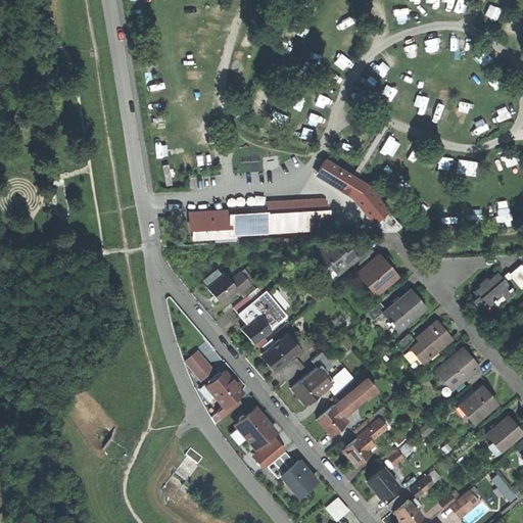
[(389,201),(339,162),(332,174),(381,216),(389,201)]
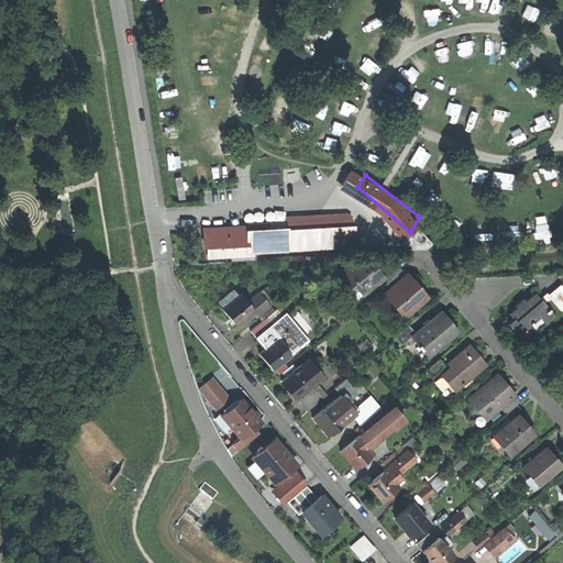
[(286,230),(287,250),(353,246),(352,235),(351,219),(351,214),(340,216),(340,220),(286,223),(286,230)]
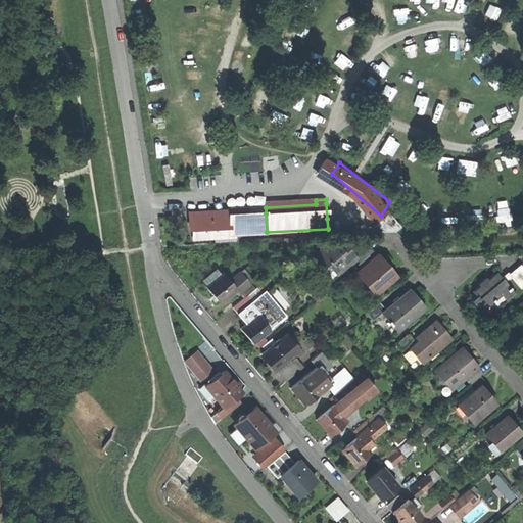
[(326,203),(327,219),(342,218),(341,202),(326,203)]
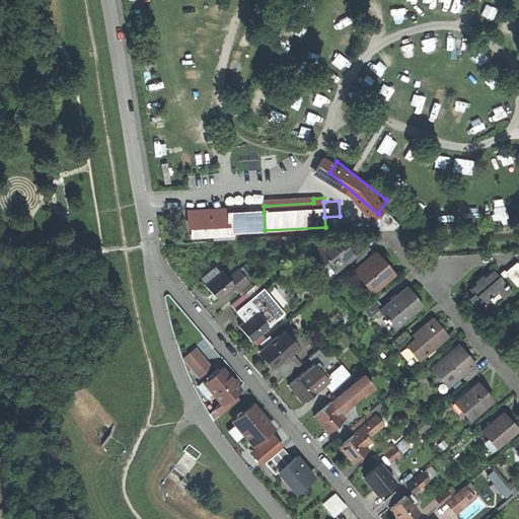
[(236,213),(228,214),(229,232),(265,230),(264,212),(245,213),(241,209),(236,213)]
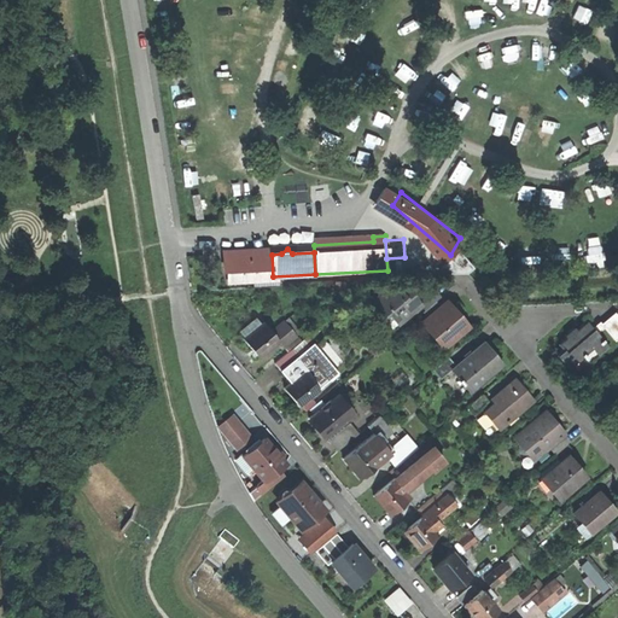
[(272,251),(228,254),(228,262),(225,262),(225,272),(228,272),(229,283),(273,279),(273,277),(272,255),(272,251)]
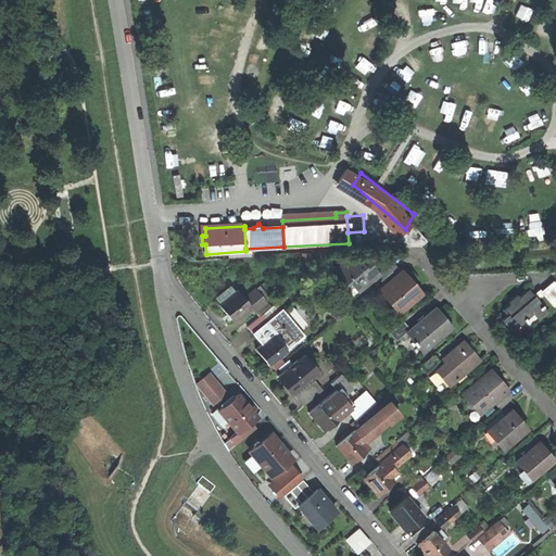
[(348,232),(349,243),(371,241),(371,231),(364,231),(348,232)]
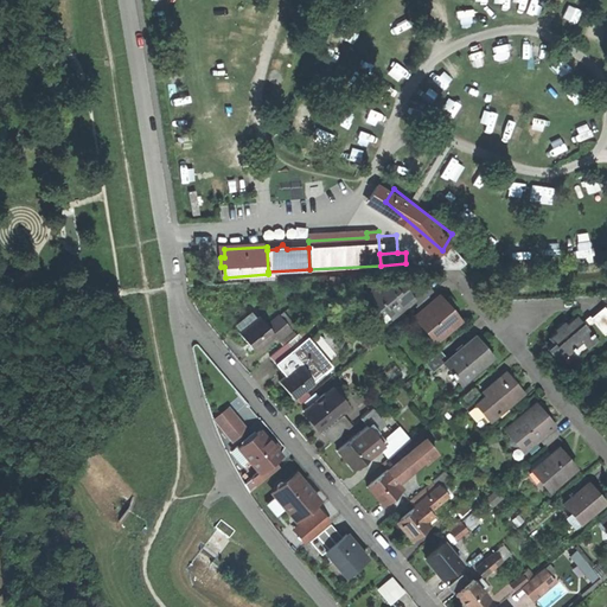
[(363,298),(371,307),(371,314),(377,314),(382,310),(390,318),(414,298),(410,295),(404,287),(398,292),(388,280),(385,280),(377,286),(372,286),(372,291),(363,298)]
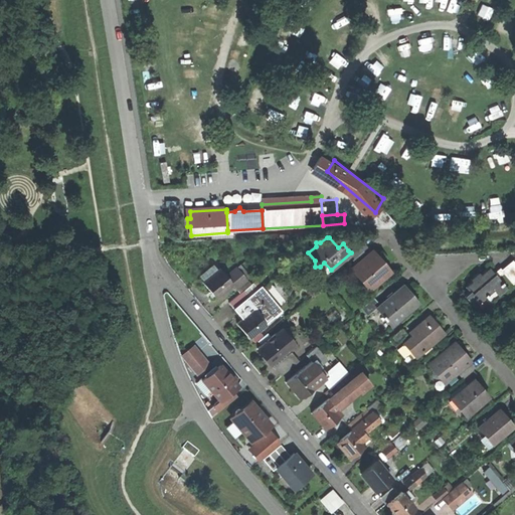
[(360,240),(348,250),(351,252),(355,258),(363,250),(367,247),(360,240)]
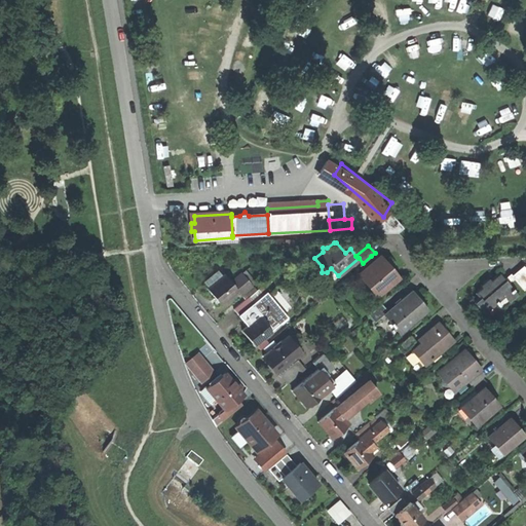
[(371,256),(363,263),(360,266),(365,271),(374,263),(376,262),(371,256)]
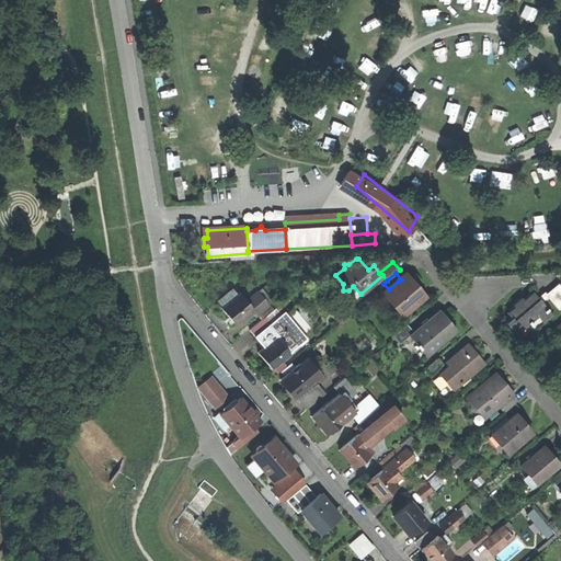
[(422,294),(408,278),(401,284),(399,281),(389,289),(384,294),(395,306),(398,304),(405,312),(419,300),(418,298),(422,294)]
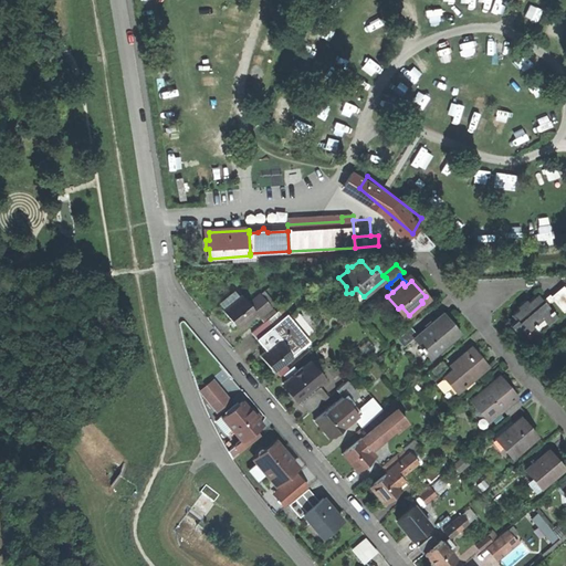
[(565,289),(565,287),(553,299),(564,312),(565,308),(565,289)]
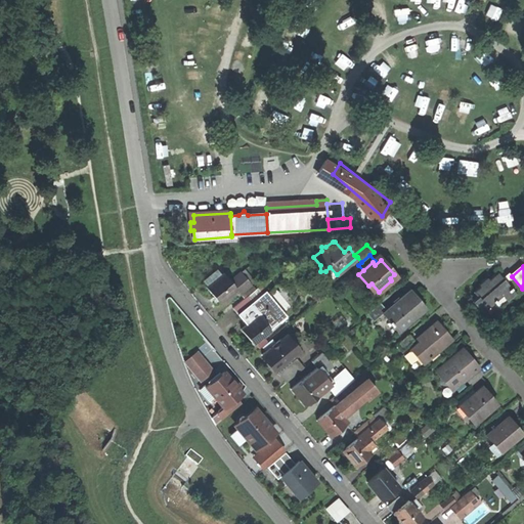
[(229,280),(235,290),(239,294),(251,285),(239,271),(229,280)]
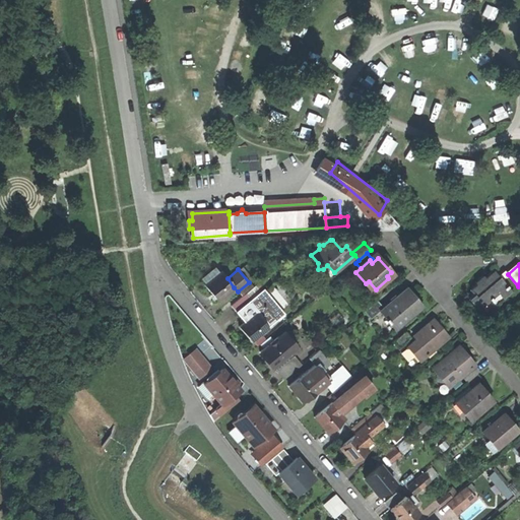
[(477,311),(491,300),(492,302),(494,301),(495,302),(501,296),(504,299),(512,291),(502,279),(504,278),(501,275),(499,276),(494,269),(484,277),(482,275),(474,282),(476,283),(468,289),(472,295),(467,299),(477,311)]
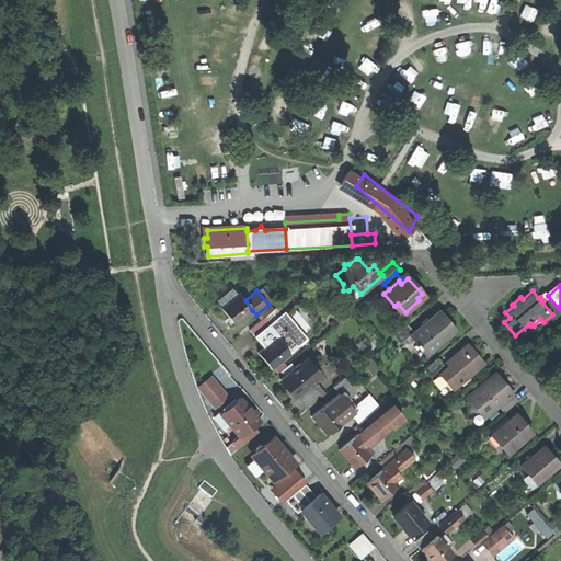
[(235,324),(252,310),(245,300),(238,293),(220,307),(235,324)]
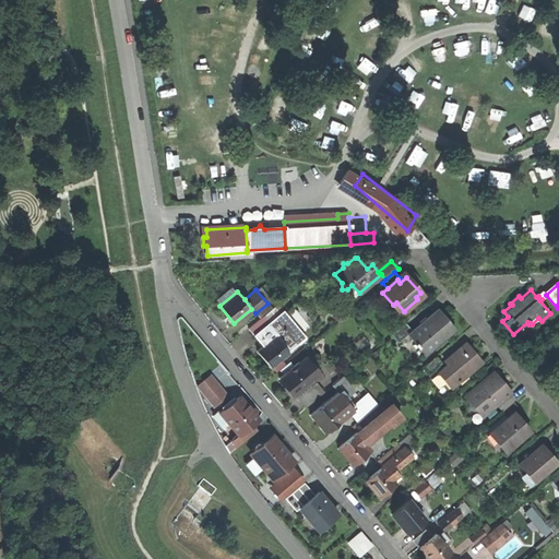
[(426,355),(455,329),(438,309),(413,331),(408,334),(415,343),(414,343),(417,347),(418,346),(426,355)]
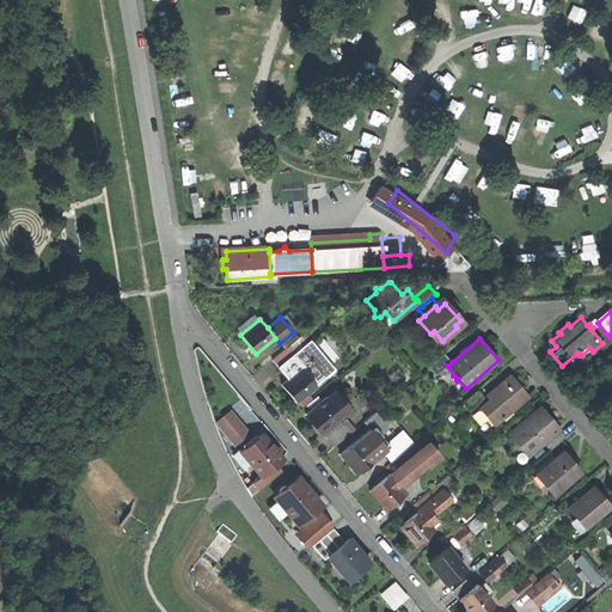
[(287,379),(281,384),(297,403),(316,386),(314,385),(334,368),(310,340),(293,353),(277,367),(287,379)]
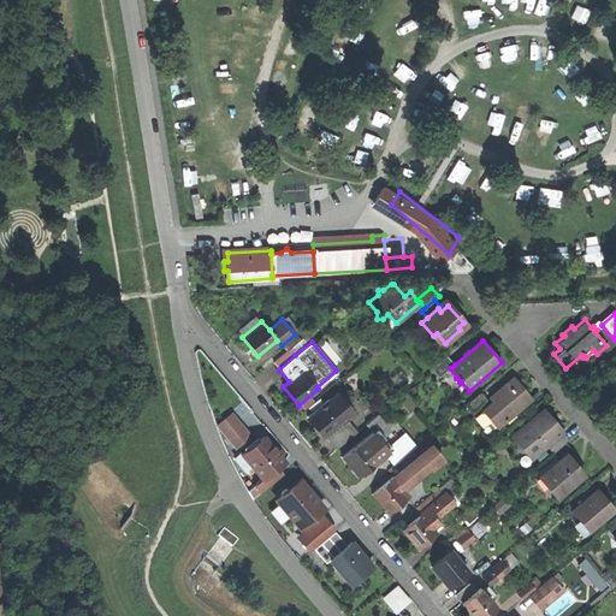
[(273,362),(279,369),(295,355),(290,349),(273,362)]
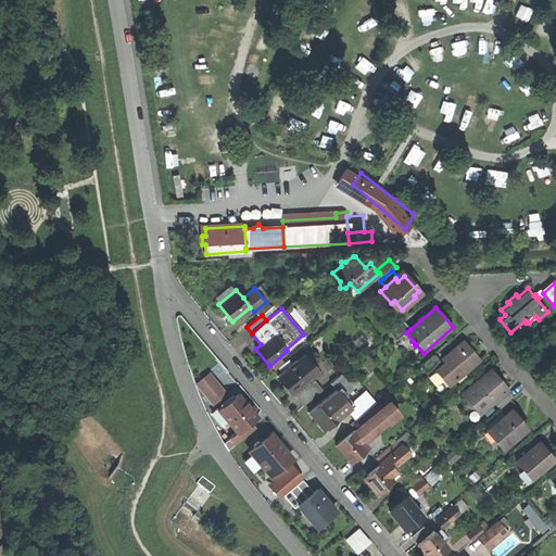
[(396,341),(406,332),(411,329),(403,321),(390,333),(396,341)]
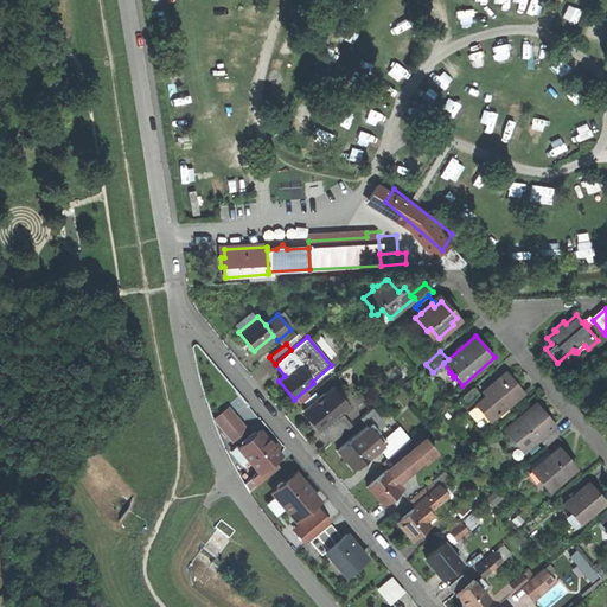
[(524,393),(506,372),(487,388),(491,393),(467,411),(475,422),(484,415),(490,421),(524,393)]
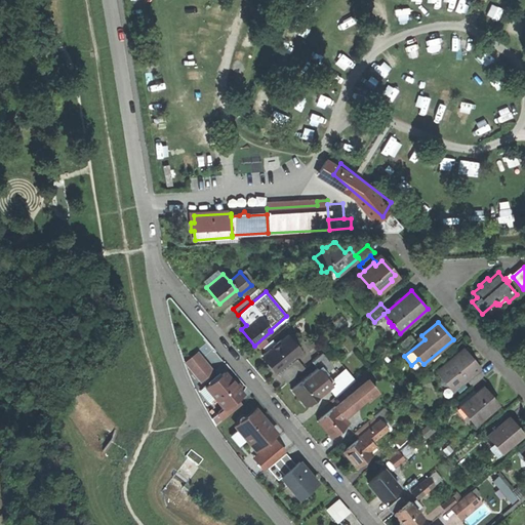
[(408,336),(398,346),(403,351),(413,341),(408,336)]
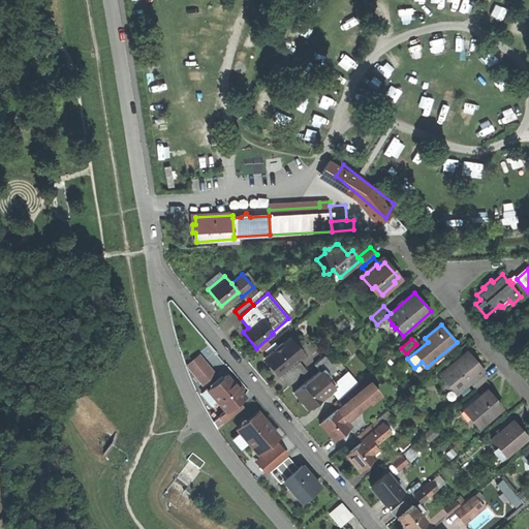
[(265,359),(279,375),(296,361),(292,356),(298,352),(290,344),(285,348),(282,344),(265,359)]
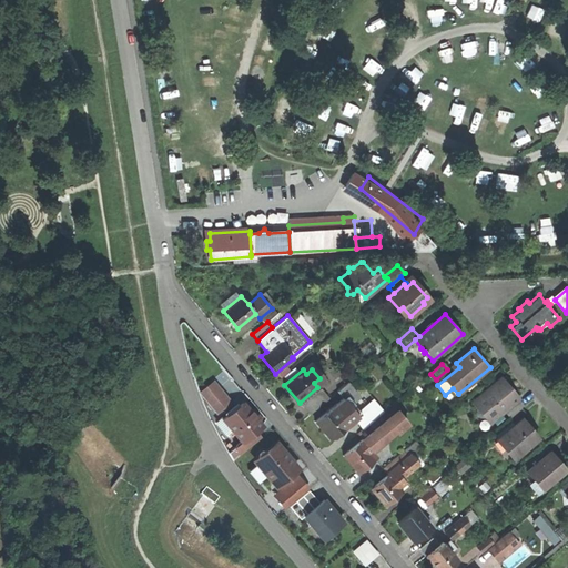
[(474,402),(478,407),(476,408),(476,414),(479,417),(484,417),(486,416),(490,422),(504,411),(517,399),(510,392),(513,391),(507,385),(506,386),(500,378),(474,402)]
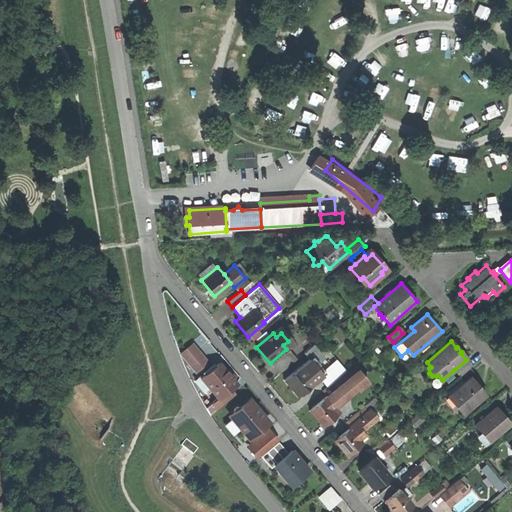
[(304,353),(309,359),(315,366),(325,358),(313,345),(304,353)]
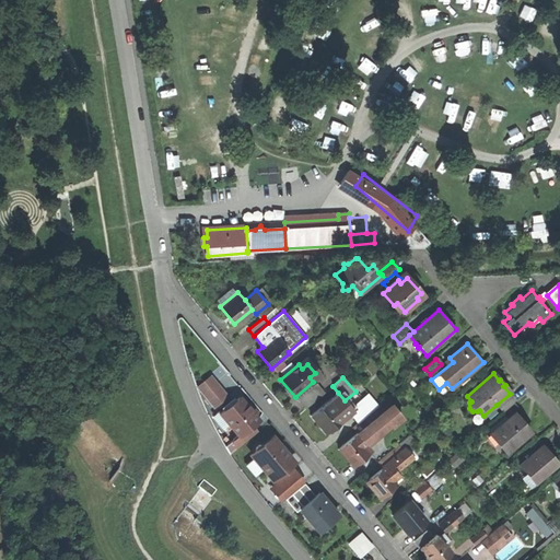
[(300,398),(308,408),(327,394),(318,383),(300,398)]
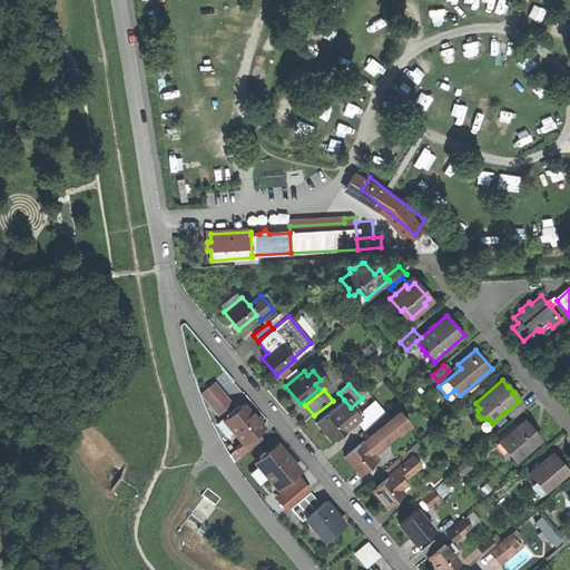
[(357,420),(355,418),(357,416),(351,408),(344,400),(316,422),(331,441),(357,420)]
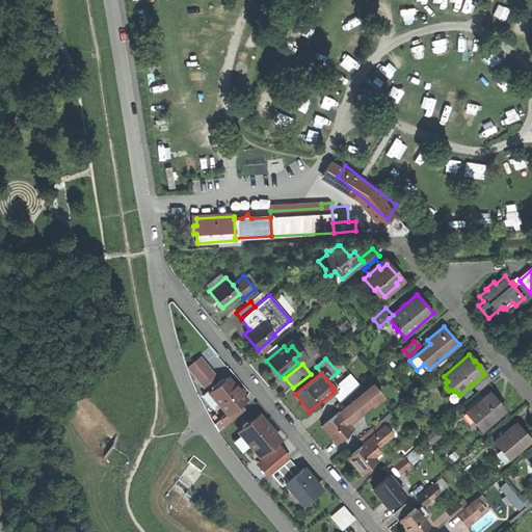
[(472,384),(478,391),(488,381),(489,380),(484,374),(472,384)]
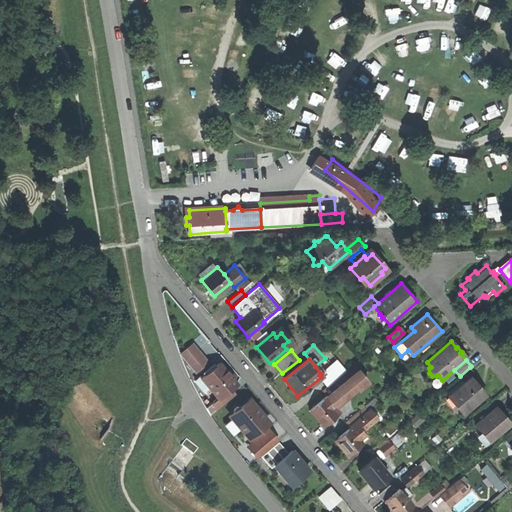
[(219,363),(201,378),(218,398),(229,389),(236,384),(219,363)]
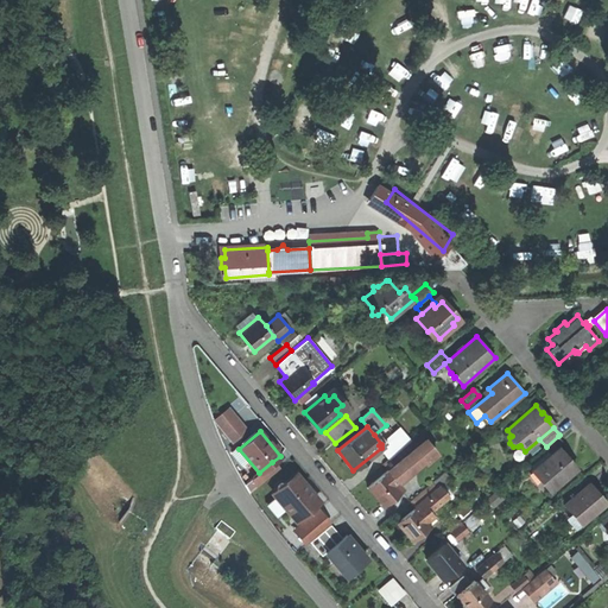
[(381,444),(379,445),(381,448),(390,457),(403,447),(392,435),(381,444)]
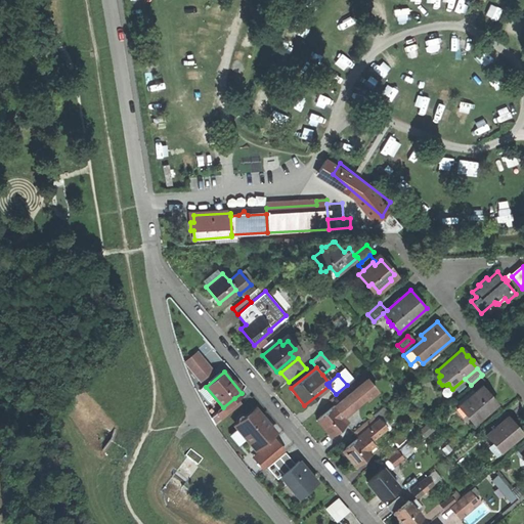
[(475,392),(482,386),(486,382),(481,376),(471,385),(470,386),(475,392)]
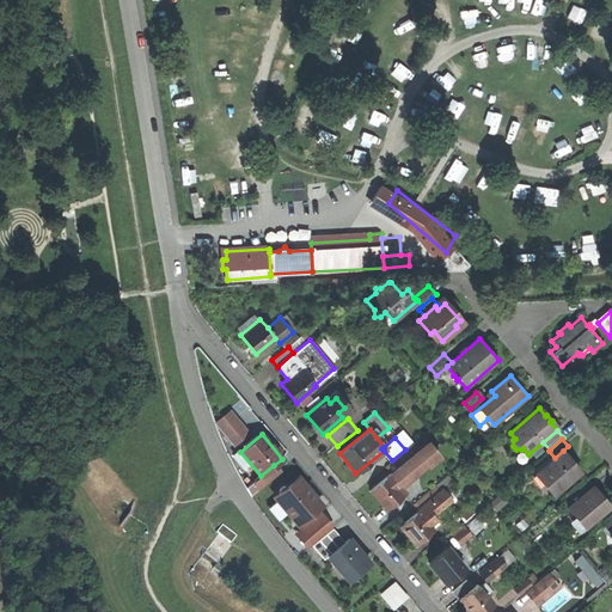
[(391,472),(401,484),(426,464),(427,466),(440,456),(428,442),(416,452),(391,472)]
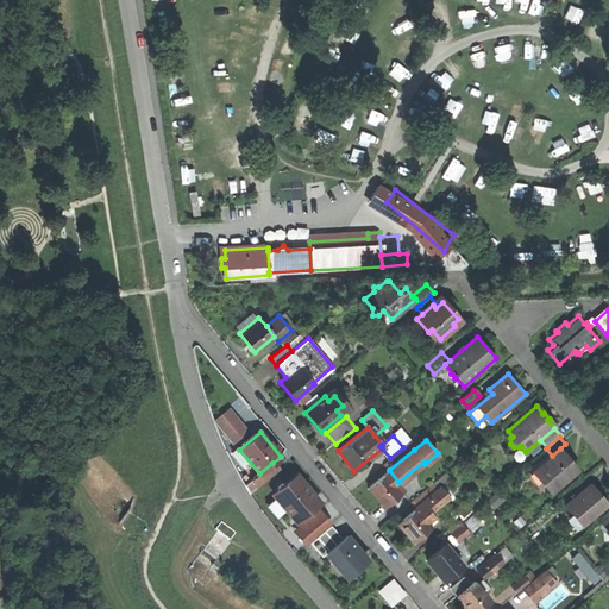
[(383,464),(389,470),(414,450),(409,443),(403,447),(390,458),(383,464)]
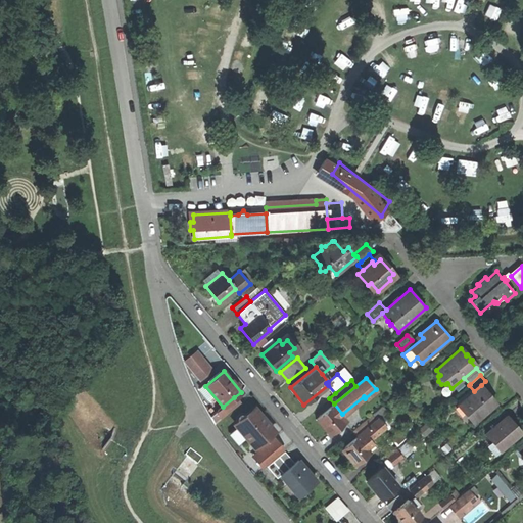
[(473,422),(496,402),(481,385),(474,391),(458,406),(461,403),(475,420),(472,422),(473,422)]
